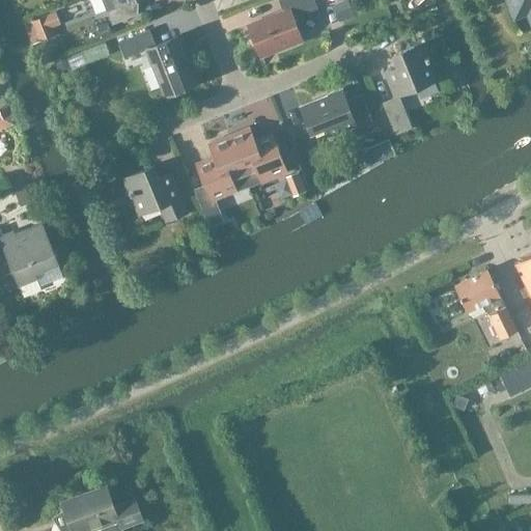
[(136,0),(103,0),(113,25),(137,16),(132,2),(136,0)]
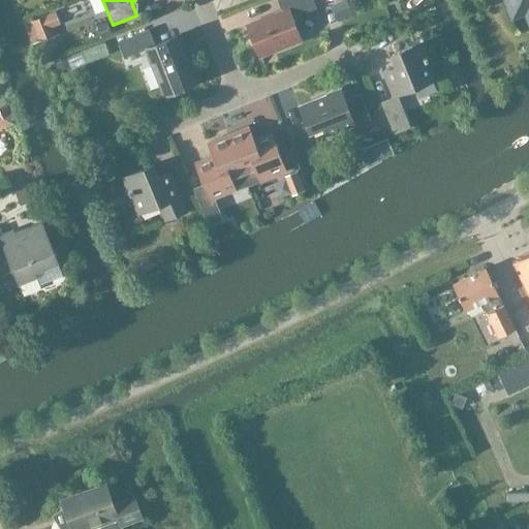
[(282,11),(248,26),(259,58),(301,42),(291,19),(316,9),(312,0),(278,0),(282,11)]
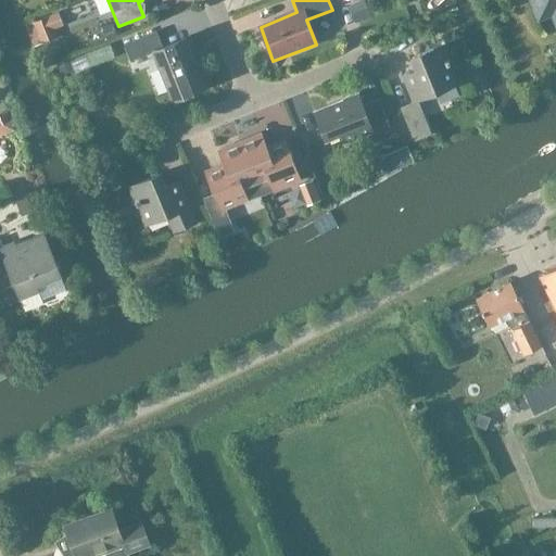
[(555,0),(531,0),(539,19),(550,14),(555,30),(555,0)]
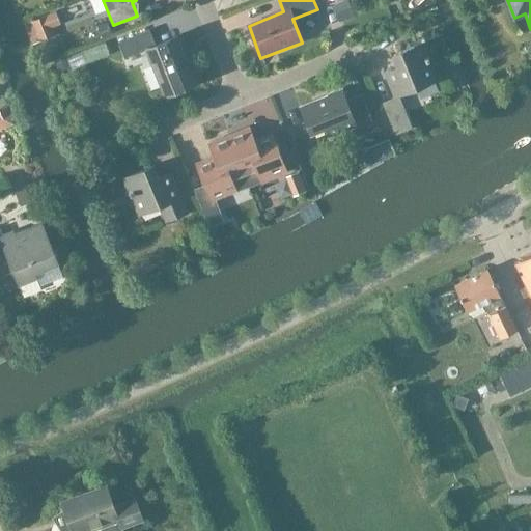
[(56,14),(23,25),(30,46),(54,36),(51,29),(60,26),(56,14)]
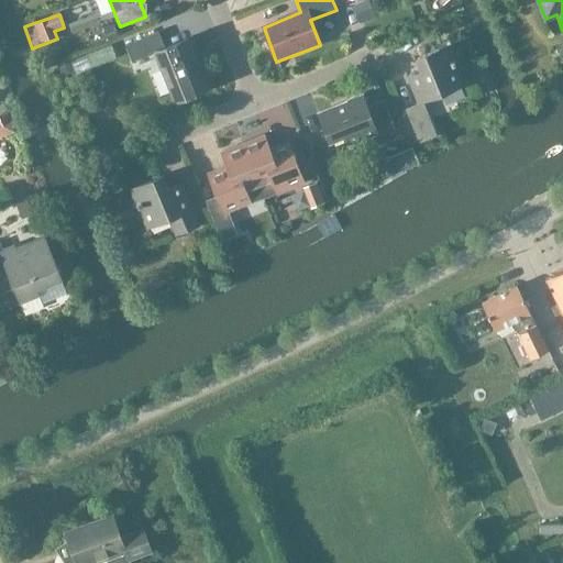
[(208,89),(188,39),(164,48),(158,32),(125,45),(131,62),(154,53),(174,102),(208,89)]
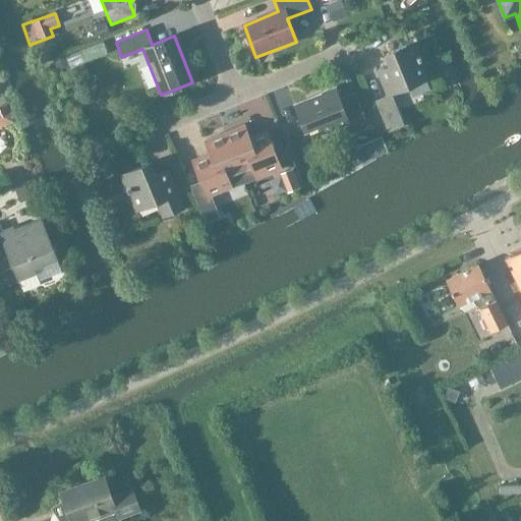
[(379,72),(388,96),(374,101),(388,132),(404,125),(392,94),(429,79),(416,44),(387,55),(392,66),(379,72)]
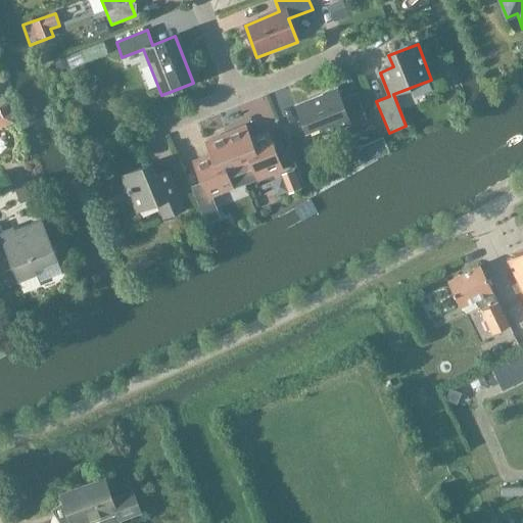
[(322,138),(367,121),(355,93),(341,98),(337,89),(295,105),(307,137),(320,132),(322,138)]
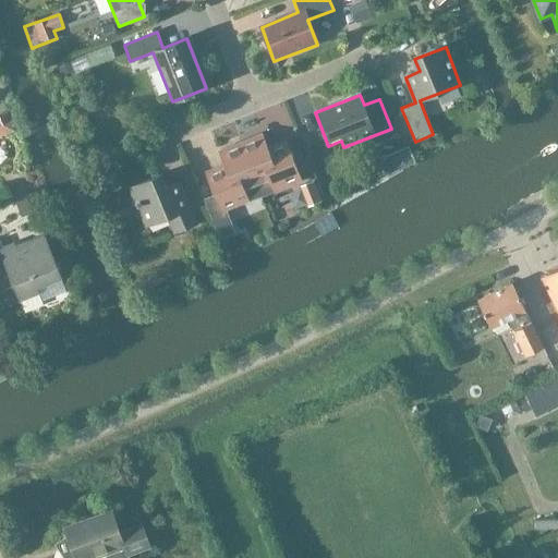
[(0,136),(14,131),(5,109),(0,110),(0,136)]
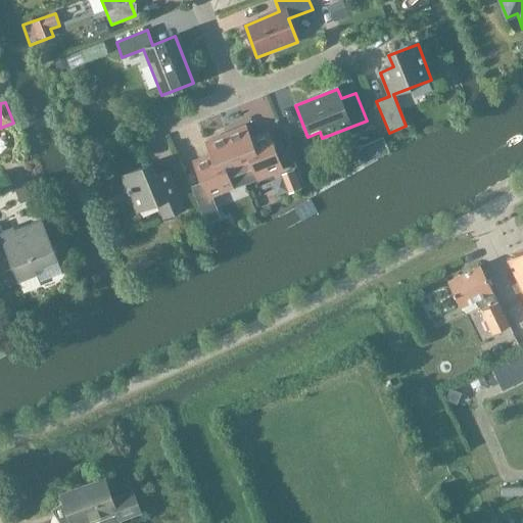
[(245,127),(225,135),(244,185),(257,180),(283,170),(272,141),(254,148),(245,127)]
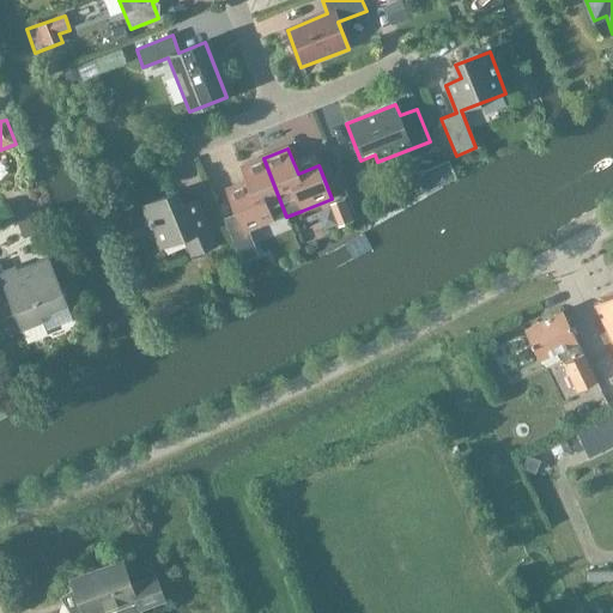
[(451,150),(418,162),(425,181),(459,169),(451,150)]
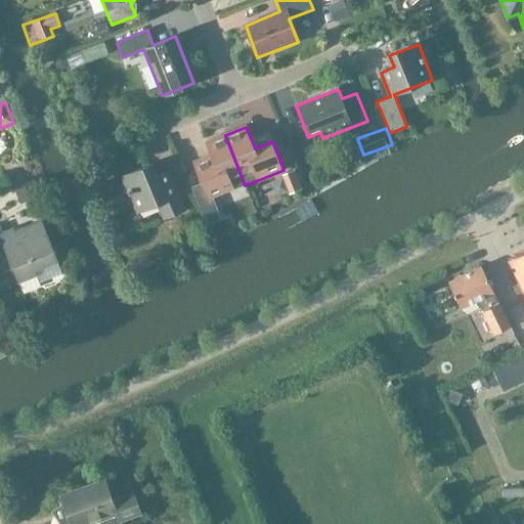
[(245,185),(225,135),(205,143),(213,164),(197,171),(207,200),(234,188),(245,185)]
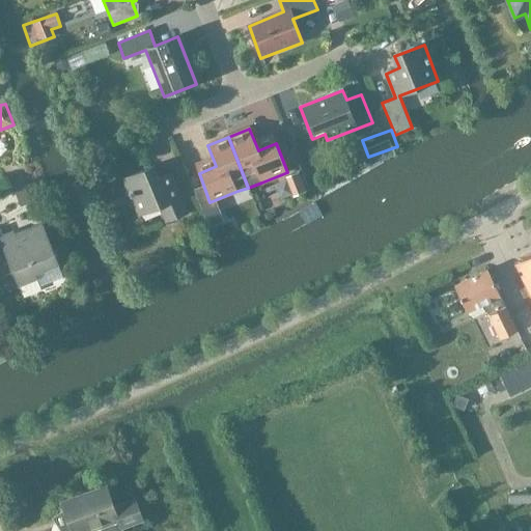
[(164,224),(189,214),(171,172),(155,179),(150,168),(124,179),(139,217),(158,210),(164,224)]
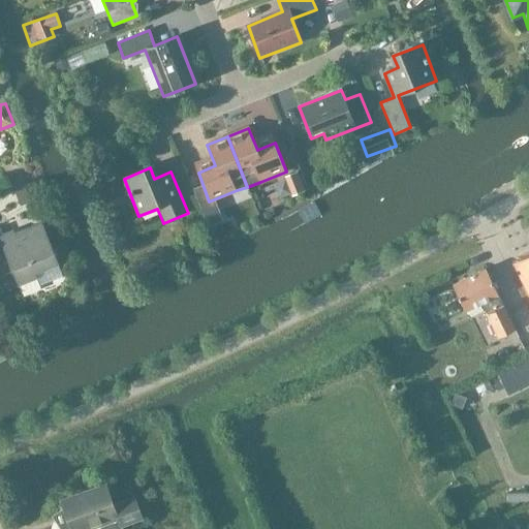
[(0,277),(13,272),(13,274),(10,275),(14,285),(36,277),(35,272),(58,262),(42,224),(1,240),(0,236),(0,277)]
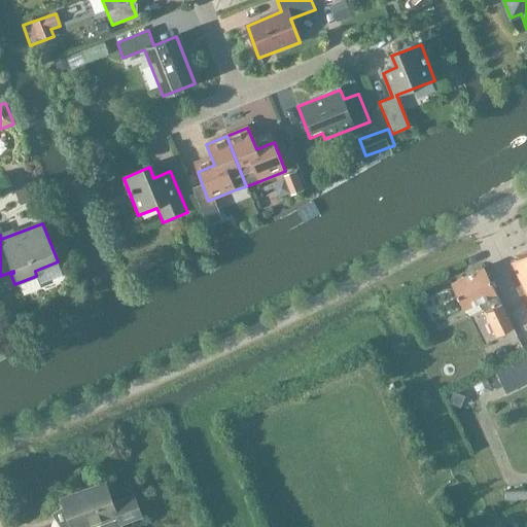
[(526,255),(512,264),(526,294),(526,255)]
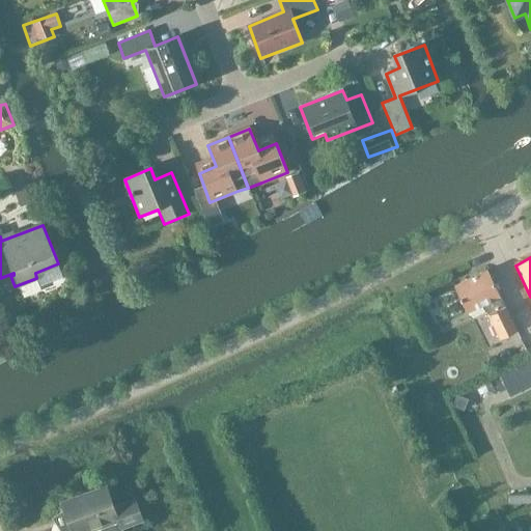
[(518,331),(506,309),(486,271),(454,287),(467,313),(490,302),(495,314),(488,316),(500,339),(518,331)]
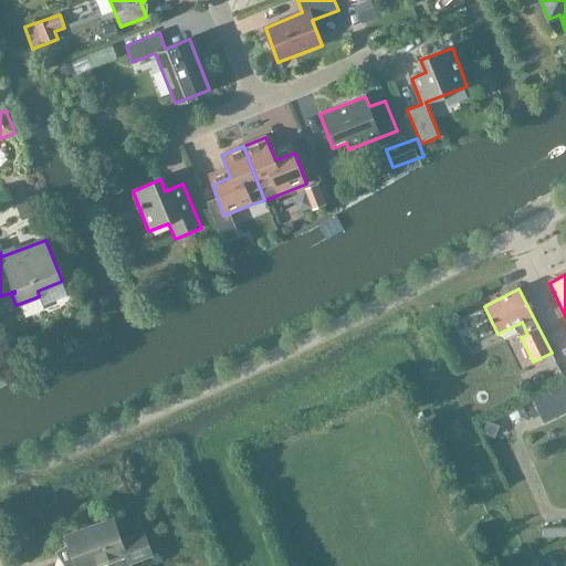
[(551,381),(527,388),(534,409),(557,402),(551,381)]
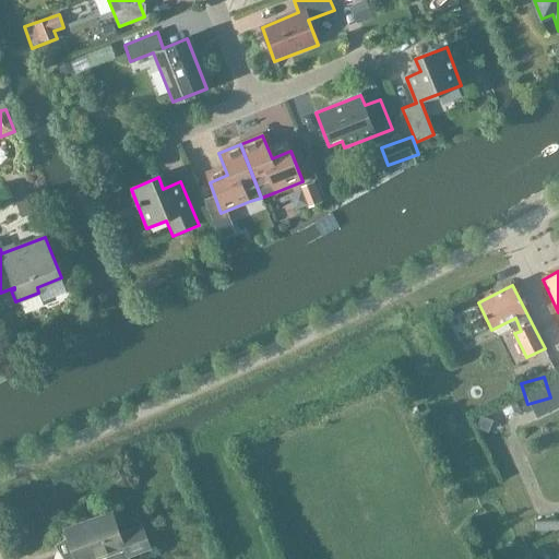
[(491,429),(514,424),(510,403),(487,407),(491,429)]
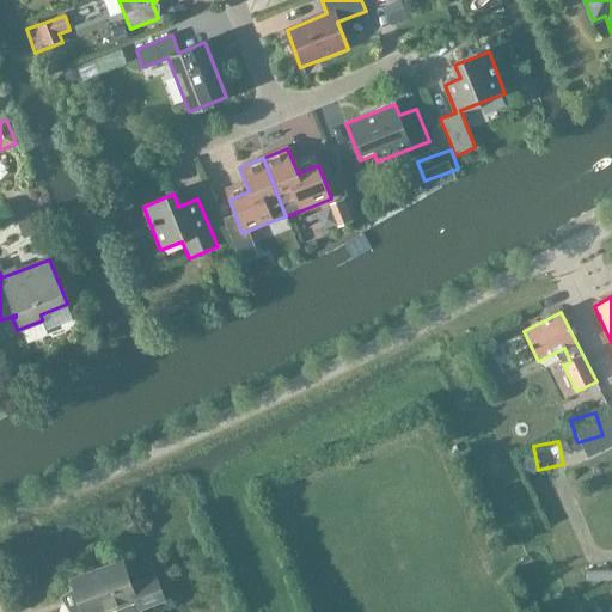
[(122,562),(71,581),(73,588),(81,611),(103,611),(115,609),(116,611),(141,611),(142,611),(165,603),(155,577),(130,586),(122,562)]
